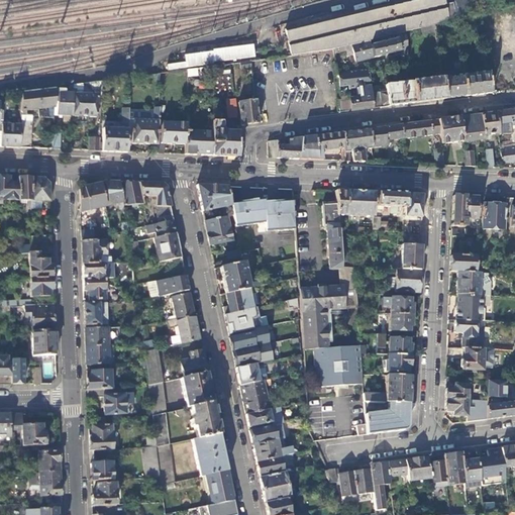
[(406,29),(455,17),(451,0),(393,0),(288,25),(292,55),(319,50),(335,45),(346,43),(371,37),(396,31),(406,29)]
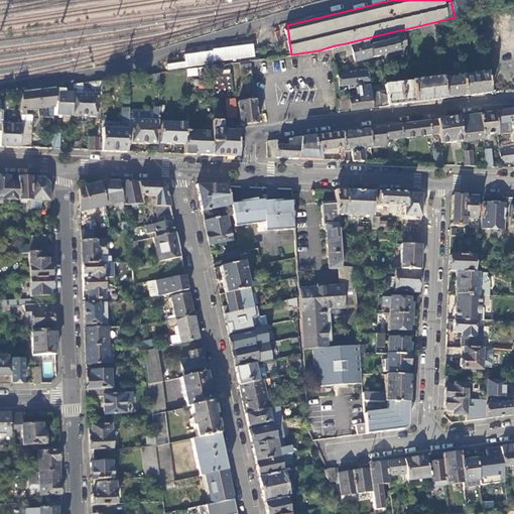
[(469,6),(467,5),(460,0),(451,0),(455,17),(462,15),(469,6)]
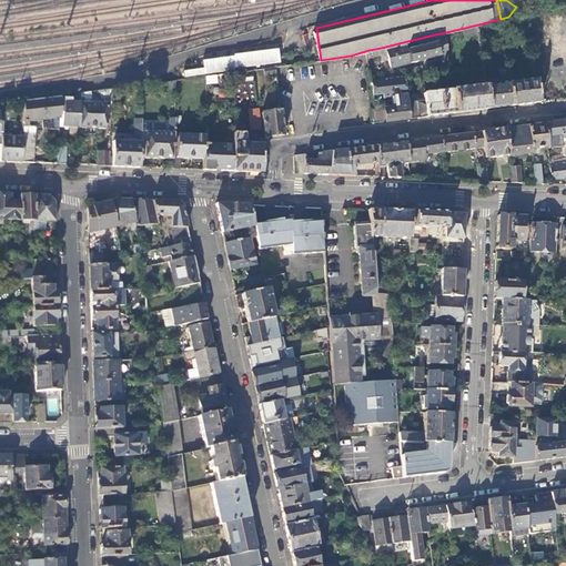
[(450,51),(446,32),(435,34),(436,40),(408,47),(412,60),(441,53),(450,51)]
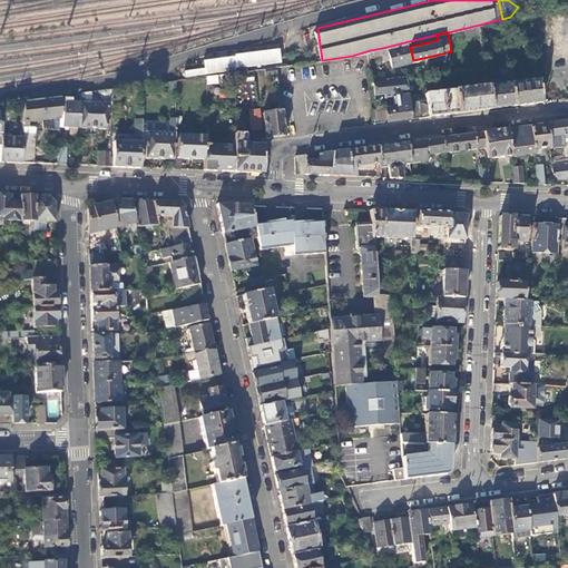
[(410,47),(409,41),(382,48),(383,52),(389,51),(391,57),(393,66),(413,60),(410,47)]
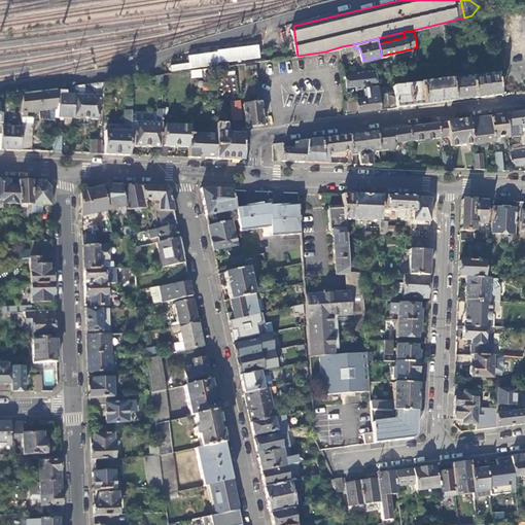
[(218,50),(190,54),(191,62),(173,64),(174,69),(261,58),(259,43),(218,48),(218,50)]
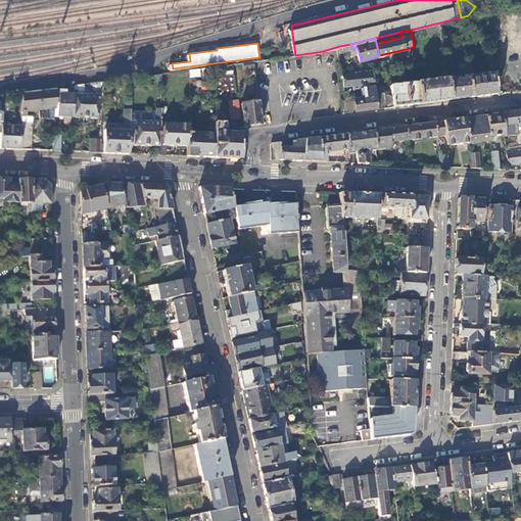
[(471,59),(466,60),(468,73),(471,95),(485,93),(496,92),(493,65),(490,65),(488,68),(489,73),(472,75),(471,66),(472,66),(471,59)]
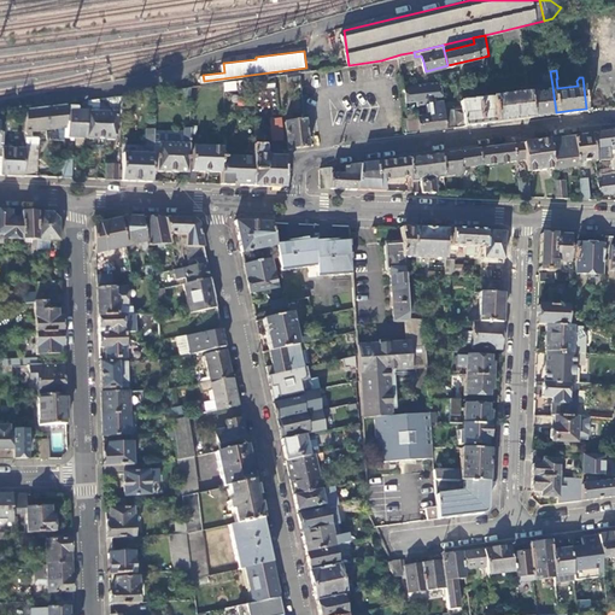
[(445,110),(440,78),(404,83),(404,91),(405,99),(417,98),(419,104),(420,104),(427,103),(428,111),(433,110),(433,113),(429,113),(419,115),(420,130),(432,129),(446,127),(445,110)]
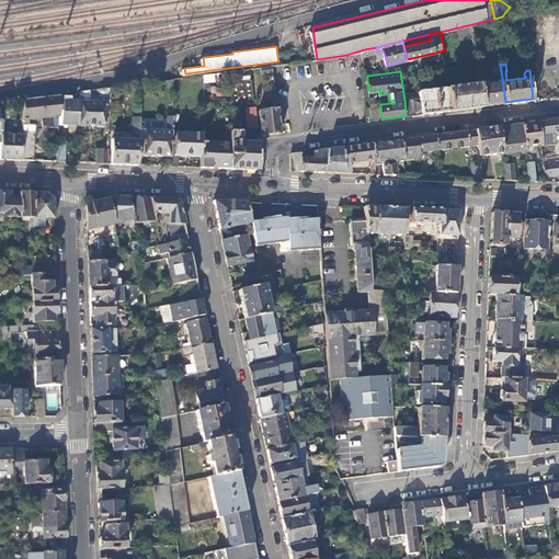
[(497,103),(505,102),(502,78),(499,79),(500,81),(482,83),(486,105),(497,103)]
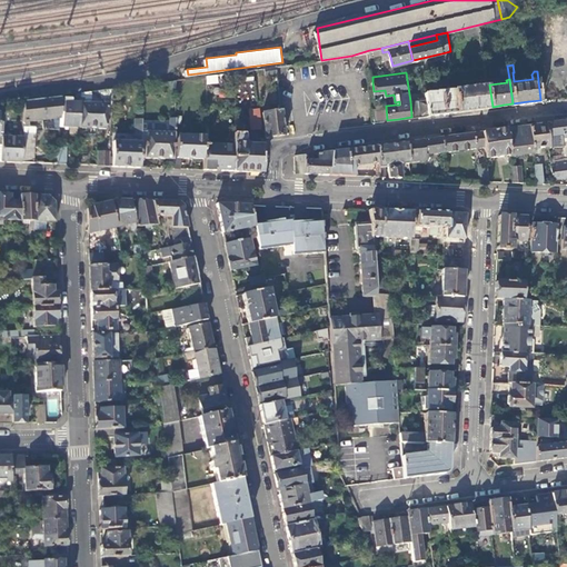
[(489,85),(488,82),(455,87),(458,111),(471,109),(493,107),(489,85)]
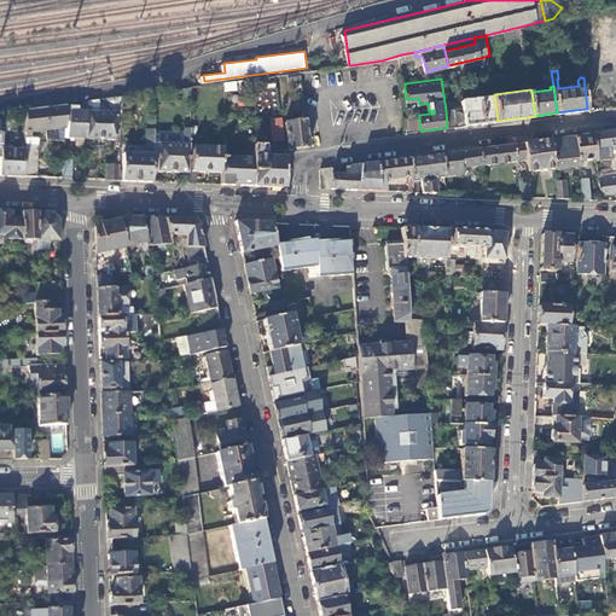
[(472,125),(498,121),(494,94),(463,98),(464,106),(466,125),(472,125)]
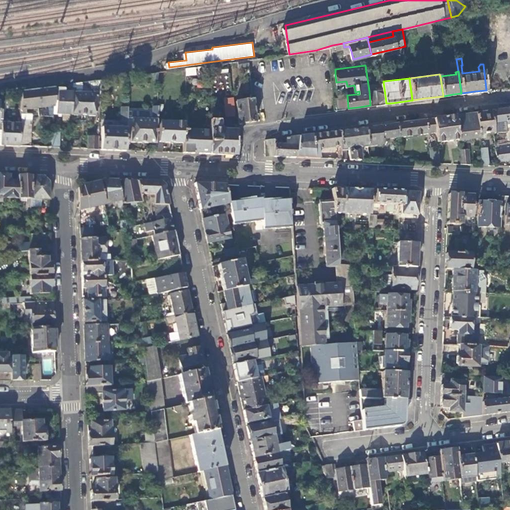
[(81,91),(81,82),(74,83),(75,92),(74,114),(97,114),(98,92),(81,91)]
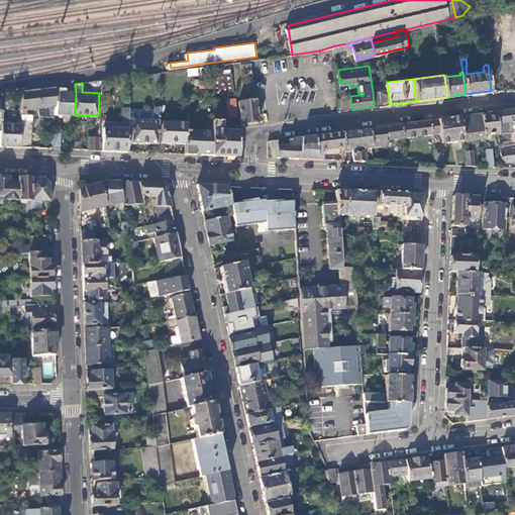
[(76,93),(75,84),(72,84),(72,92),(68,92),(68,89),(62,88),(60,114),(75,115),(76,93)]
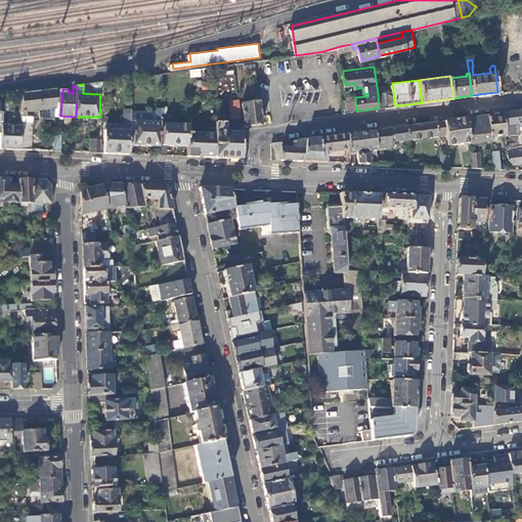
[(58,107),(58,88),(24,92),(24,98),(24,102),(23,112),(58,107)]
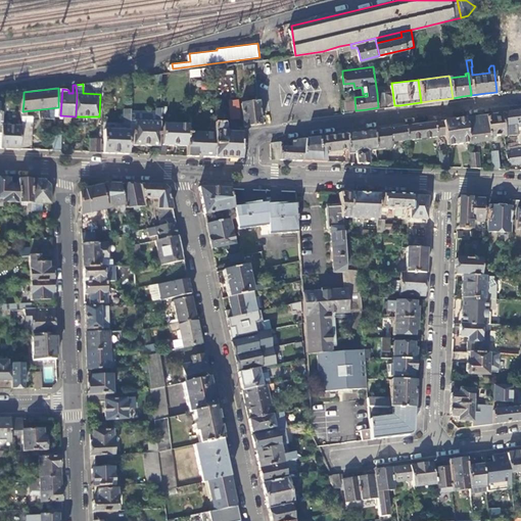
[(386,106),(394,105),(392,90),(384,91),(386,106)]
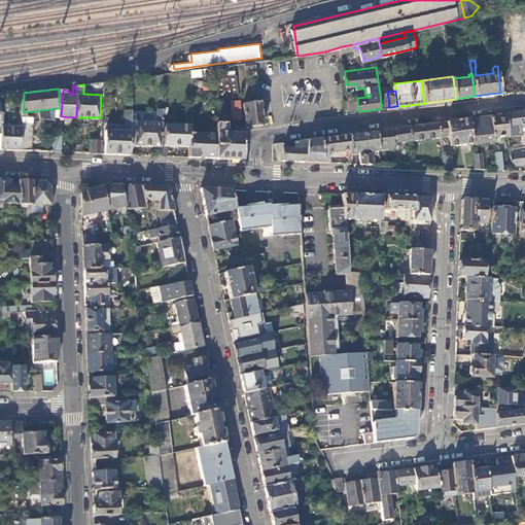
[(387,92),(380,94),(381,108),(389,107),(387,92)]
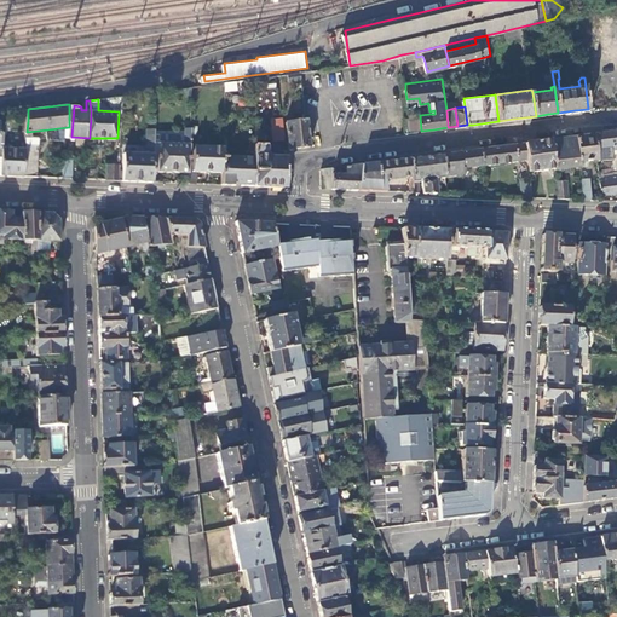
[(275,136),(286,137),(286,116),(275,116),(275,136)]
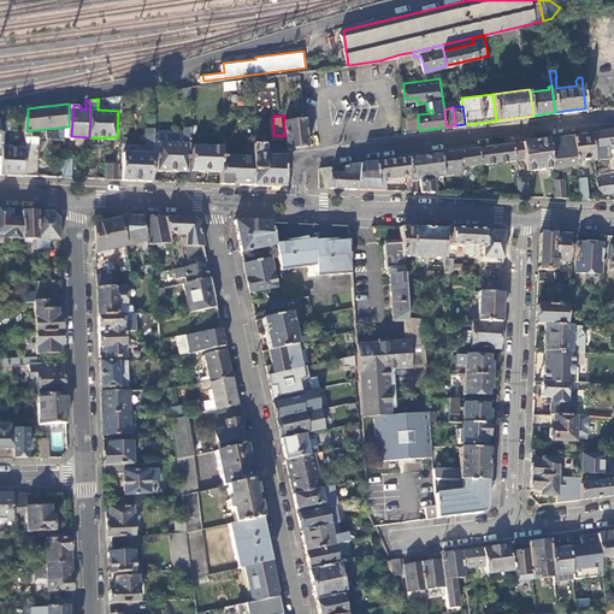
[(302,146),(311,145),(307,118),(287,120),(289,147),(302,146)]
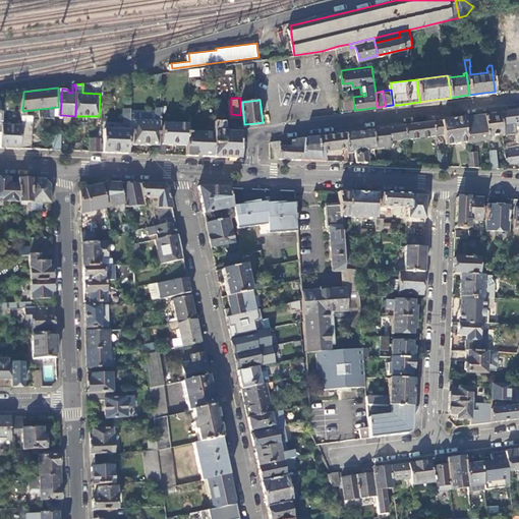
[(160,143),(160,142),(162,107),(157,107),(157,110),(157,117),(158,117),(158,120),(138,119),(138,116),(134,116),(134,142),(160,143)]
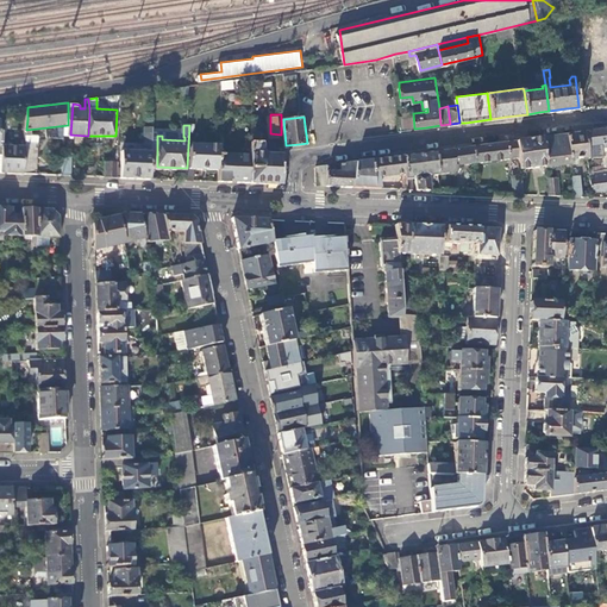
[(183,129),(158,127),(157,136),(162,136),(162,139),(185,141),(185,137),(183,137),(183,129)]
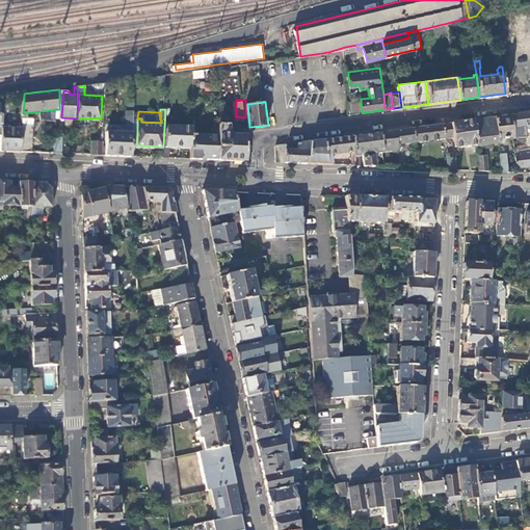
[(529,111),(520,113),(511,114),(514,135),(514,136),(522,135),(521,126),(526,125),(529,148),(529,111)]
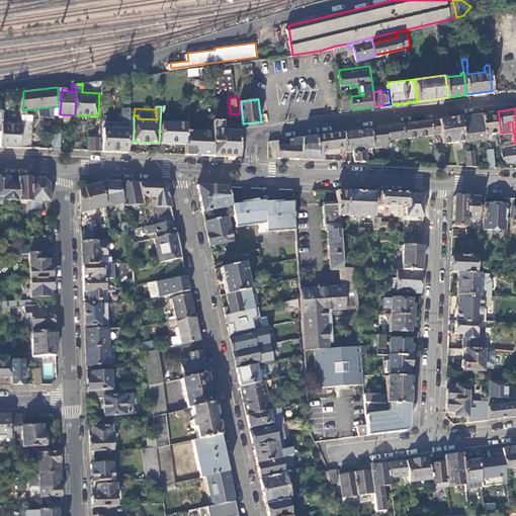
[(130,150),(131,111),(125,111),(125,119),(124,119),(124,126),(126,127),(105,127),(104,149),(115,150),(130,150)]
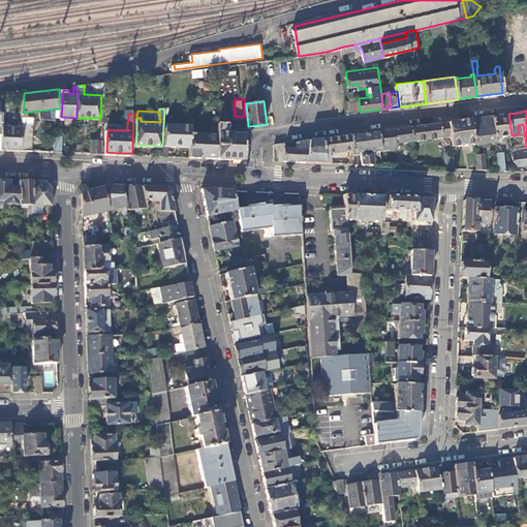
[(512,134),(508,114),(500,115),(493,116),(496,141),(500,168),(505,168),(507,168),(504,150),(501,150),(499,136),(512,134)]
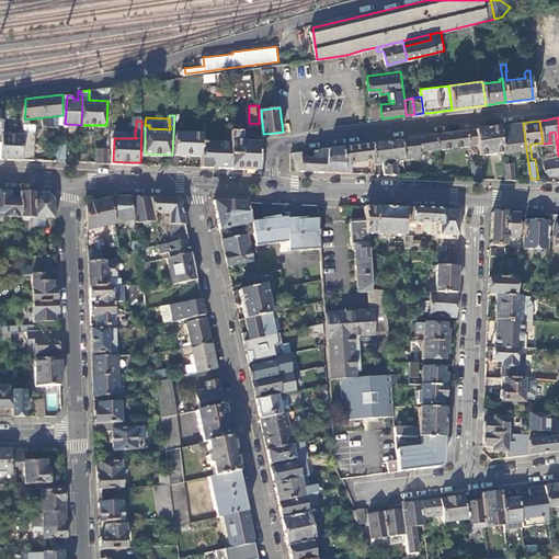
[(203,155),(204,141),(205,122),(201,122),(200,133),(178,132),(177,153),(172,153),(172,155),(172,164),(179,164),(180,153),(203,155)]
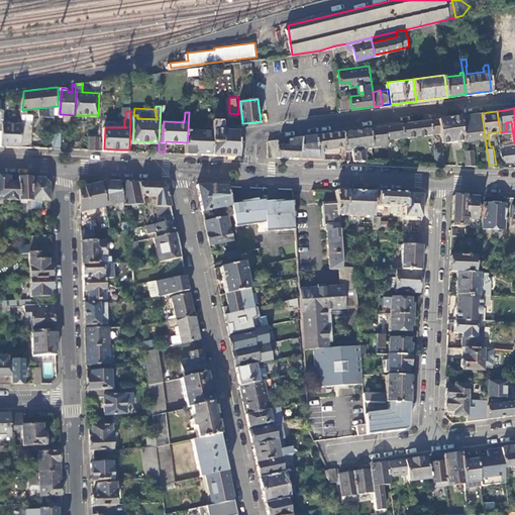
[(485,137),(482,113),(472,114),(460,115),(464,138),(464,139),(485,137)]
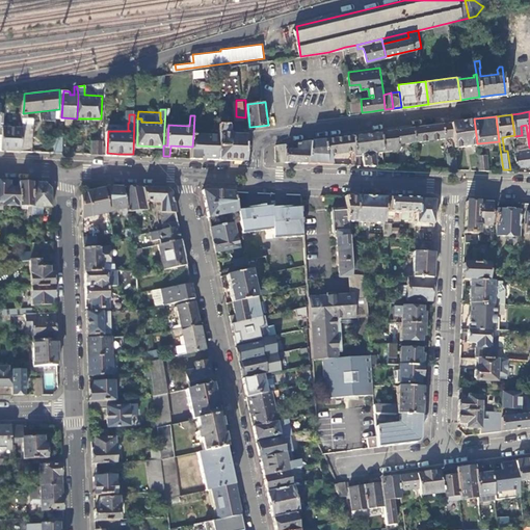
[(477,142),(474,118),(462,121),(452,122),(454,136),(455,146),(477,142)]
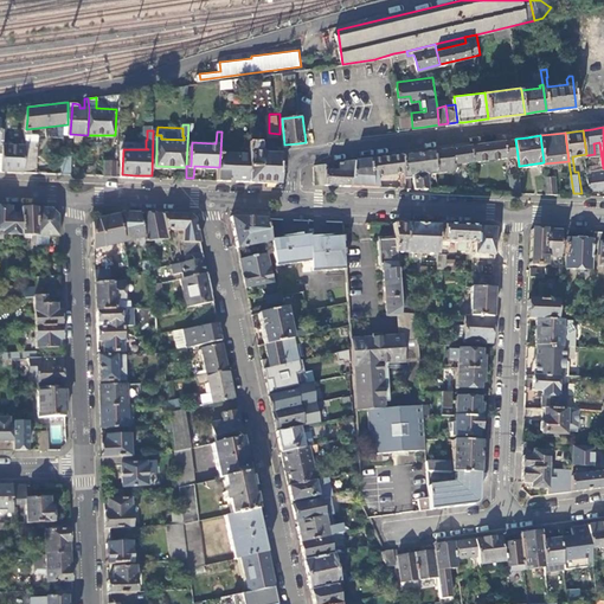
[(518,155),(515,139),(492,142),(471,145),(473,161),(494,159),(518,155)]
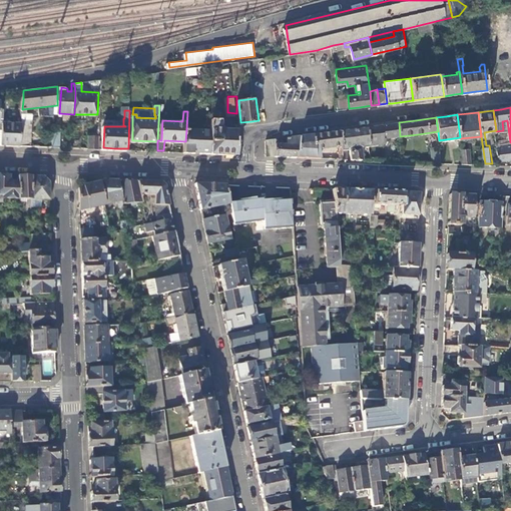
[(221,118),(212,118),(211,130),(211,152),(223,152),(237,153),(237,129),(224,128),(223,127),(221,125),(221,118)]
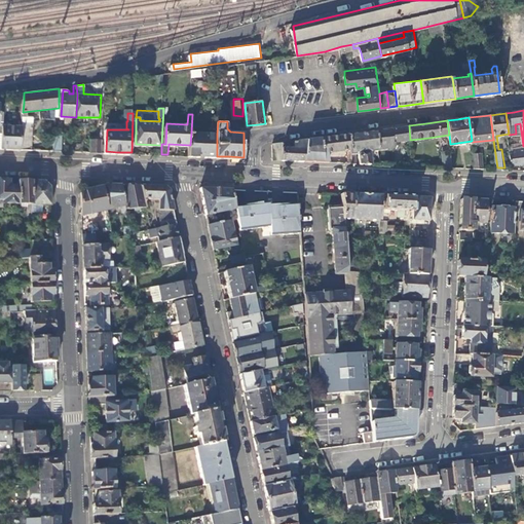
[(23,148),(33,149),(34,122),(32,122),(32,126),(24,126),(23,148)]
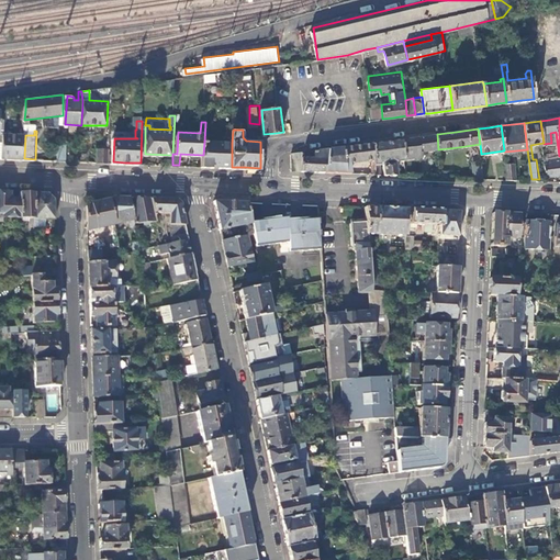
[(24,158),(25,135),(25,134),(4,134),(3,157),(17,158),(24,158)]
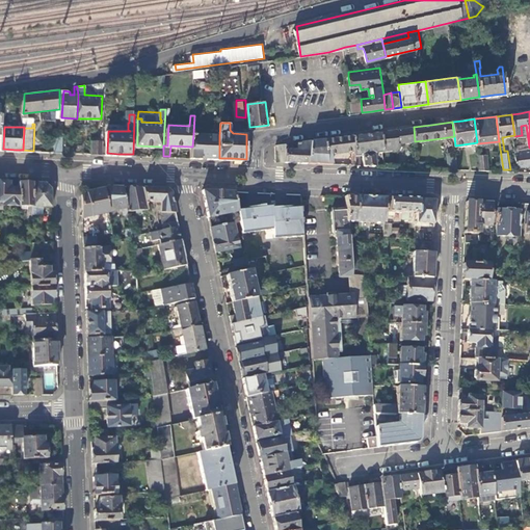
[(415,141),(414,127),(381,131),(385,150),(394,149),(399,149),(398,143),(415,141)]
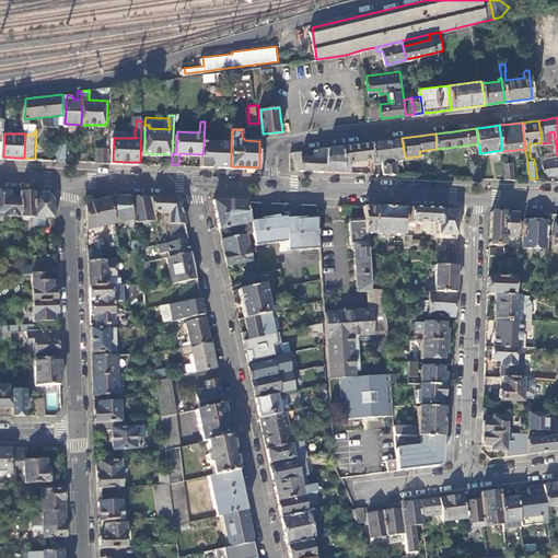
[(405,158),(402,138),(386,140),(372,142),(374,159),(375,172),(380,172),(379,162),(382,162),(393,160),(404,158),(405,158)]
